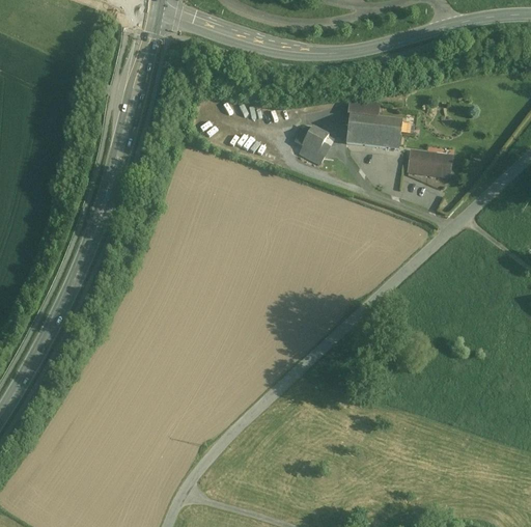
[(385,116),(350,112),(346,141),(382,145),(385,116)]
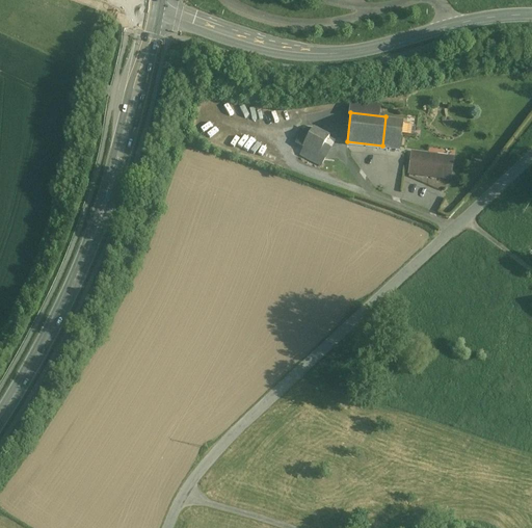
[(404,117),(386,116),(382,146),(400,148),(404,117)]
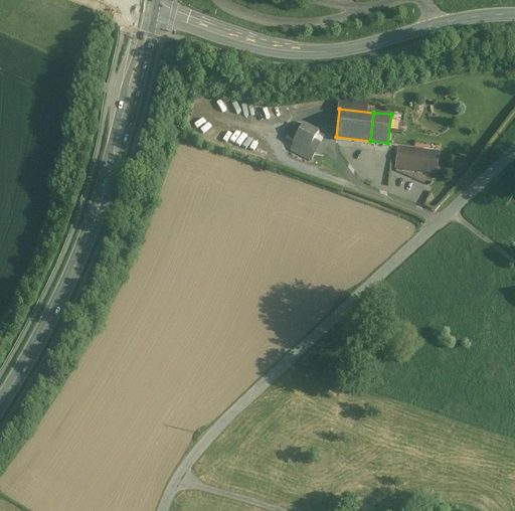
[(304,119),(290,145),(304,152),(313,135),(318,127),(304,119)]
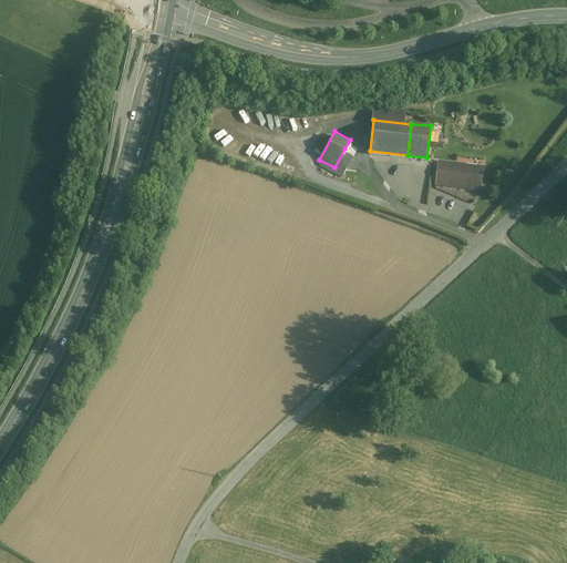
[(344,149),(334,167),(342,172),(352,153),(344,149)]
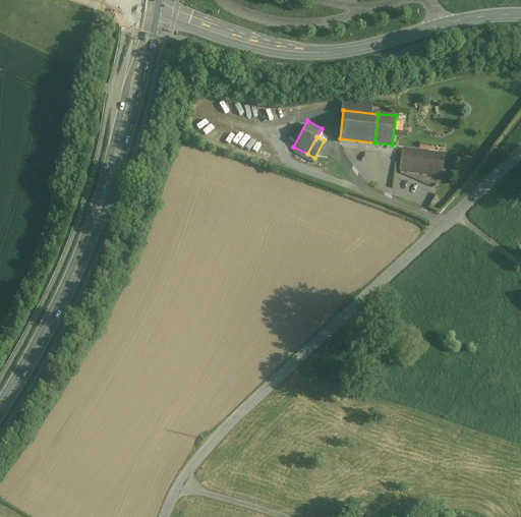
[(444,152),(403,146),(400,167),(441,172),(444,152)]
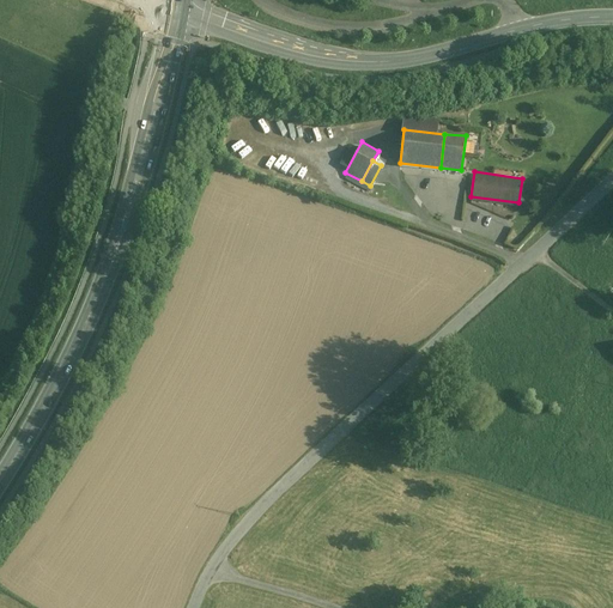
All buildings are outlined.
